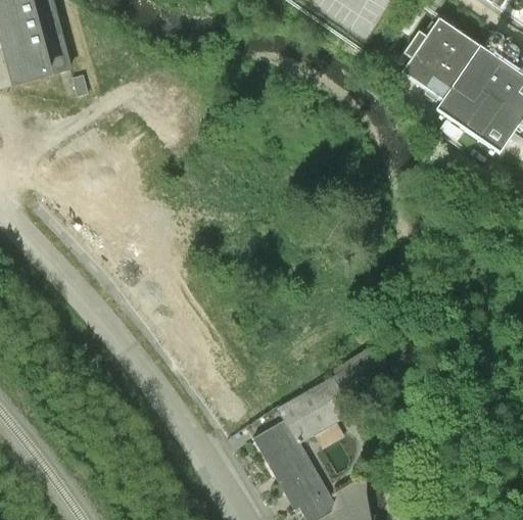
[(67,66),(50,0),(0,0),(0,33),(14,83),(47,74),(46,73),(67,66)]
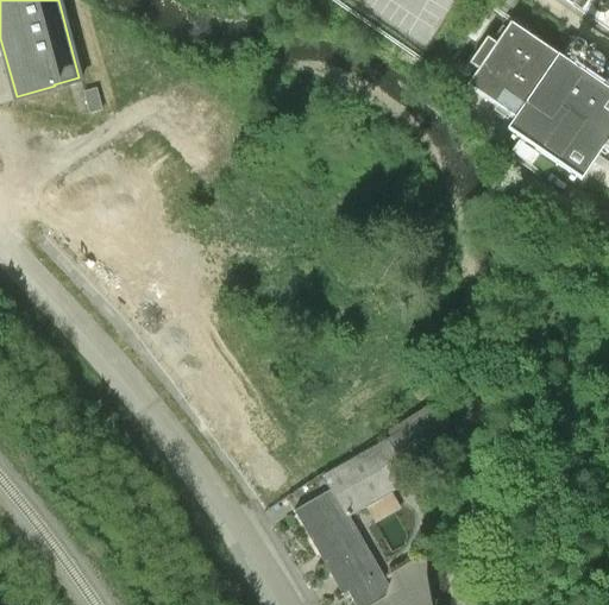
[(576,0),(575,1),(573,2),(608,25),(608,0),(576,0)]
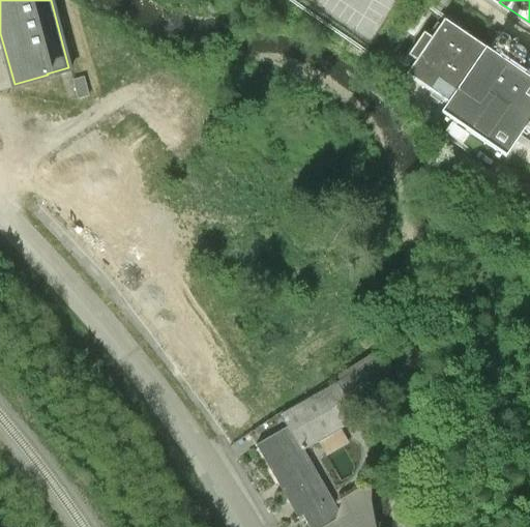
[(486,46),(444,18),(431,37),(423,32),(408,54),(415,60),(406,74),(447,101),(486,46)]
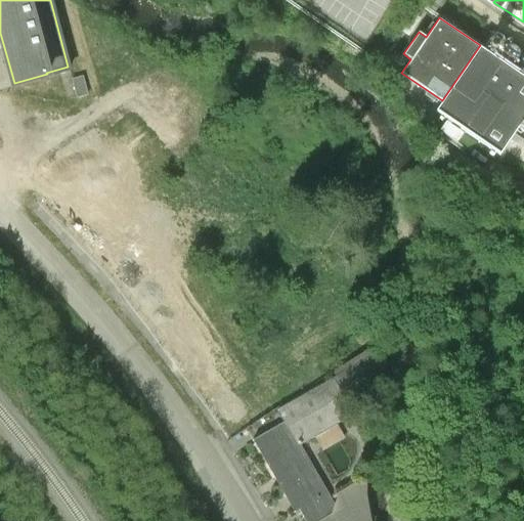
[(499,47),(499,45),(499,44),(498,42),(497,42),(495,41),(493,42),(492,43),(491,44),(491,46),(491,47),(492,48),(493,49),(495,50),(497,49),(498,48),(499,47)]
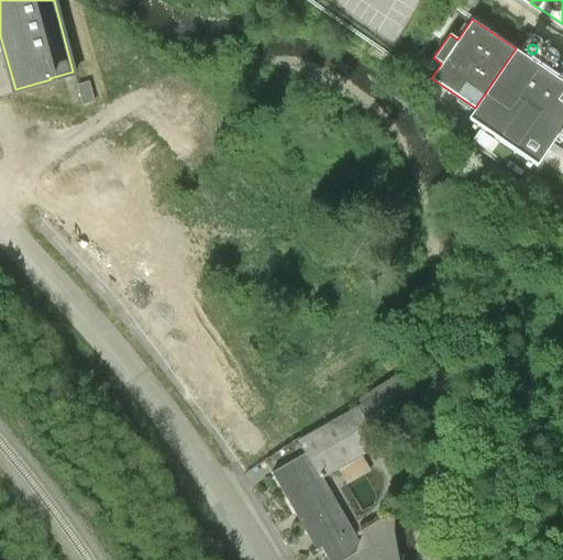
[(559,59),(560,56),(559,52),(556,48),(553,47),(550,46),(547,47),(543,50),(541,53),(541,56),(541,59),(543,63),(547,65),(551,66),(554,65),(558,63),(559,59)]
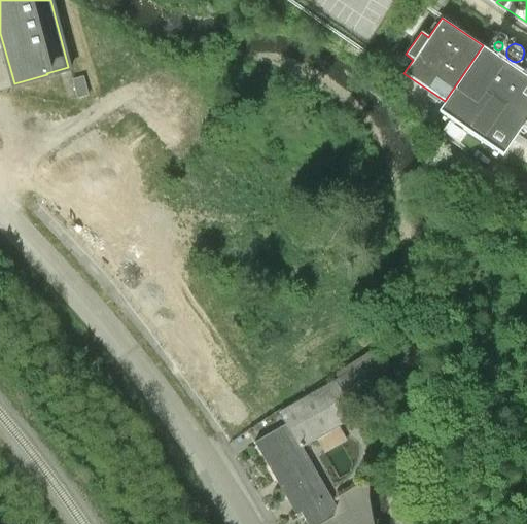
[(526,117),(526,75),(483,45),(445,101),(438,110),(449,118),(442,129),(459,141),(466,130),(502,154),(526,117)]
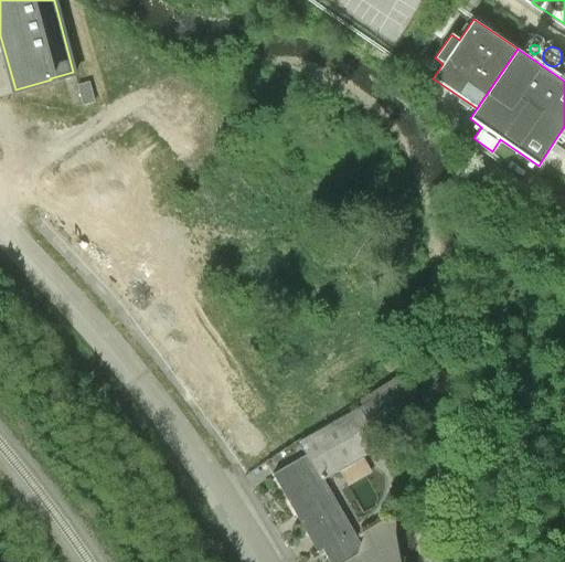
[(299,441),(307,453),(324,478),(382,446),(380,442),(401,430),(396,386),(299,441)]
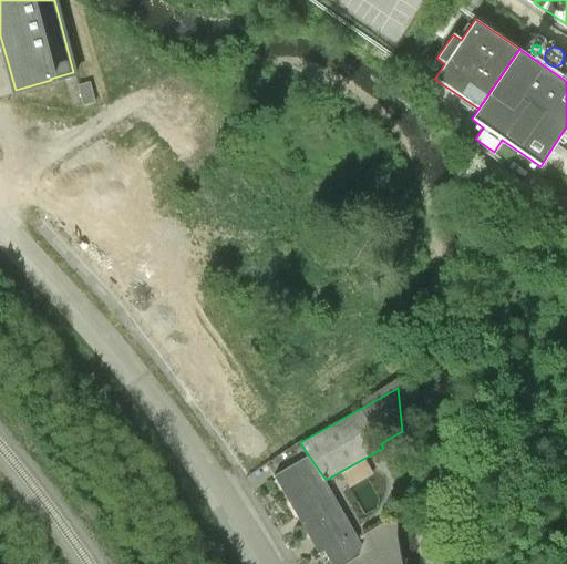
[(326,480),(308,454),(275,474),(319,552),(325,550),(331,563),(342,563),(361,553),(363,546),(362,545),(326,480)]
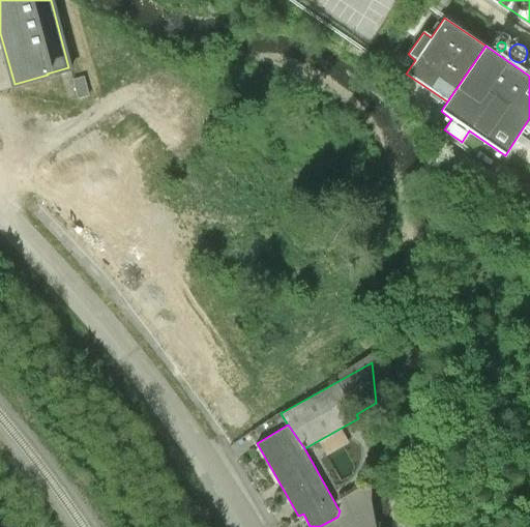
[(342,502),(339,509),(340,510),(337,517),(320,526),(376,526),(371,500),(371,485),(370,481),(340,499),(342,502)]
